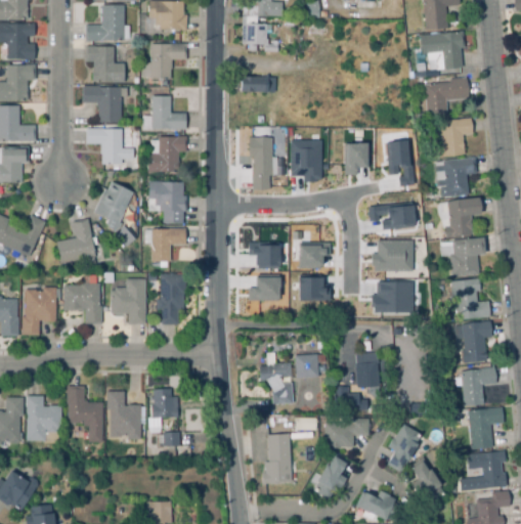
[(0,0),(0,19),(29,19),(29,7),(28,7),(28,0),(0,0)]
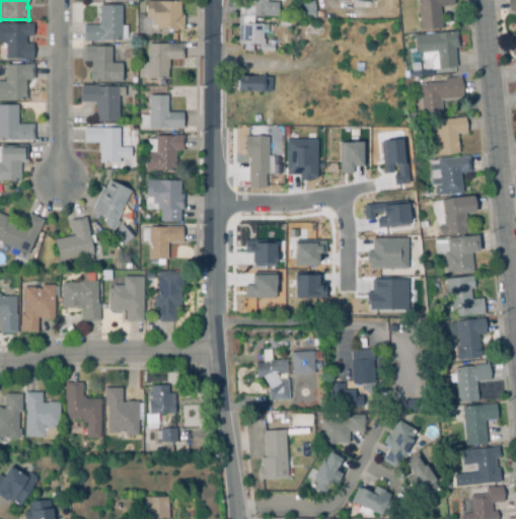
[(245,0),(245,6),(241,6),(240,14),(280,15),(280,2),(269,1),(269,0),(245,0)]
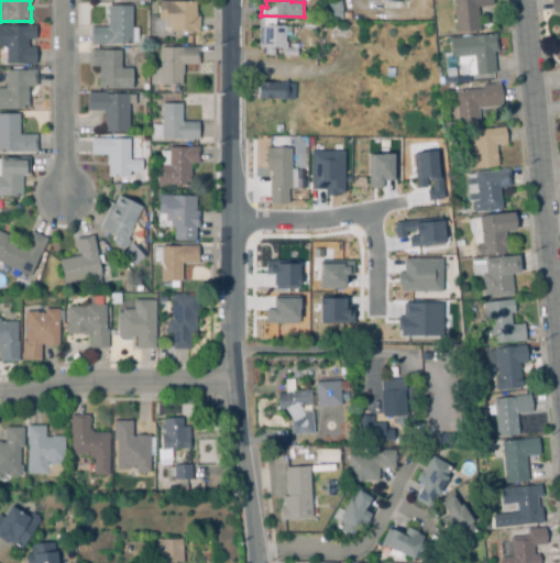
[(342,0),(342,15),(330,17),(330,0),(342,0)]
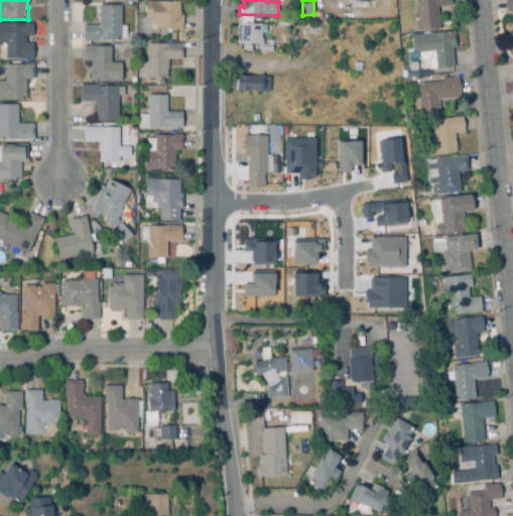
[(415,0),(452,0),(453,5),(439,7),(441,27),(419,29),(415,0)]
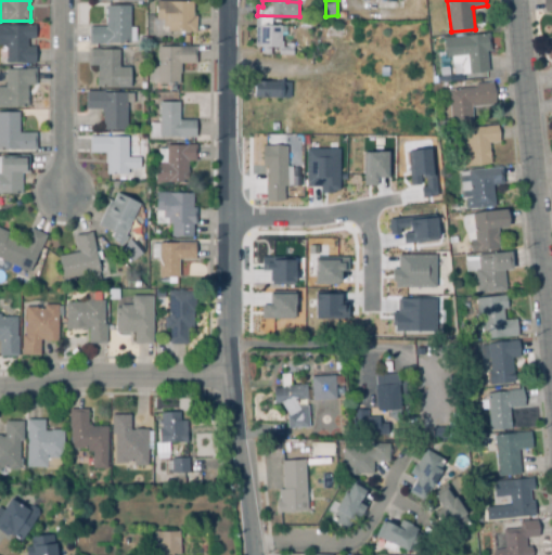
[(158,1),(194,1),(194,15),(199,15),(199,30),(169,30),(169,26),(166,26),(166,18),(158,18),(158,1)]
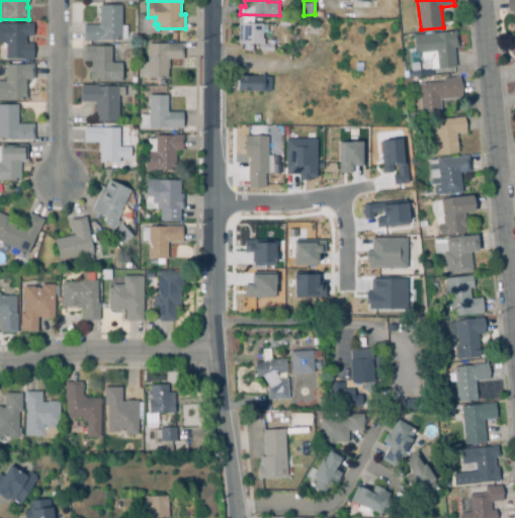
[(123,5),(123,39),(84,40),(84,24),(100,23),(100,5),(123,5)]
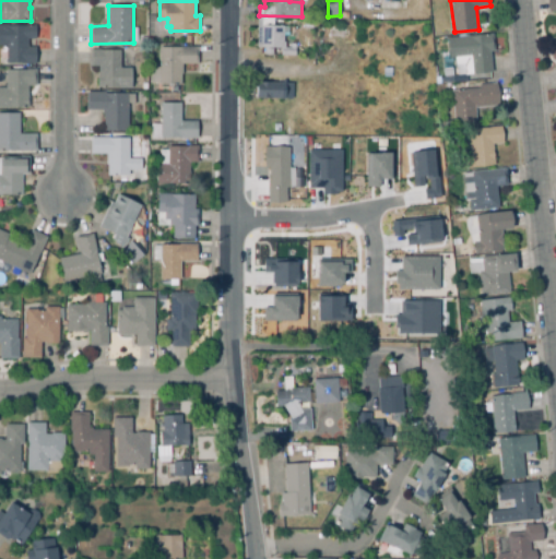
[(259,18),(259,47),(283,47),(283,55),(297,55),(297,43),(292,43),(292,47),(287,47),(287,42),(285,42),(285,33),(292,33),(292,25),(275,25),(275,18),(259,18)]
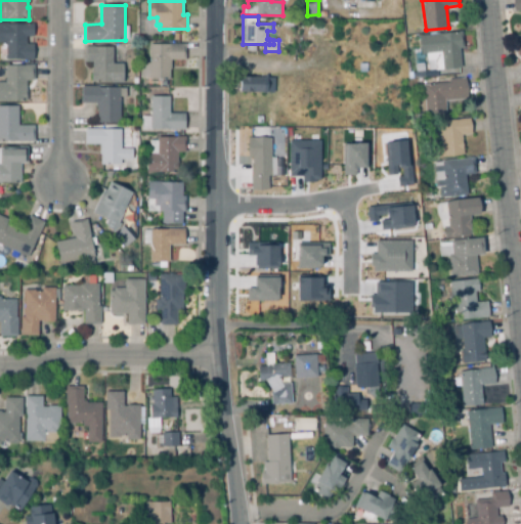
[(7,58),(35,59),(35,44),(28,44),(28,36),(35,36),(35,24),(0,23),(0,42),(7,42),(7,58)]
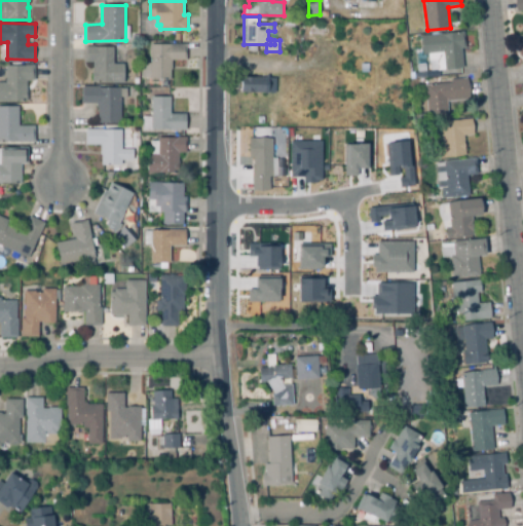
[(421,35),(464,31),(467,48),(462,48),(464,68),(432,71),(431,53),(423,53),(421,35)]
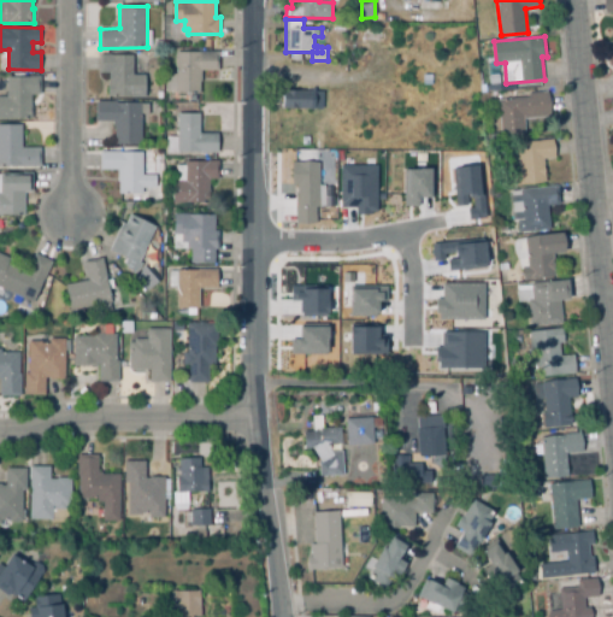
[(178,52),(220,52),(220,70),(202,70),(202,81),(201,81),(201,93),(177,93),(178,52)]
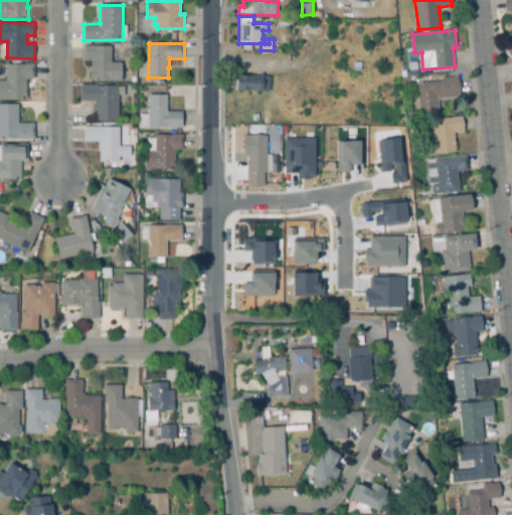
[(84,45),(113,45),(113,61),(123,61),(123,79),(93,80),(93,60),(84,60),(84,45)]
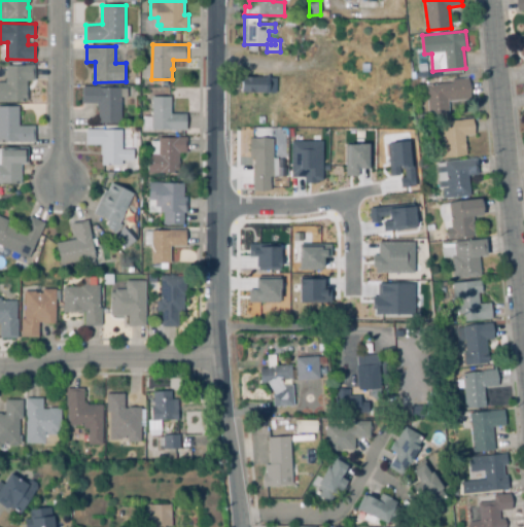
[(0,82),(7,82),(7,65),(26,65),(36,65),(36,80),(28,80),(28,101),(0,101),(0,82)]
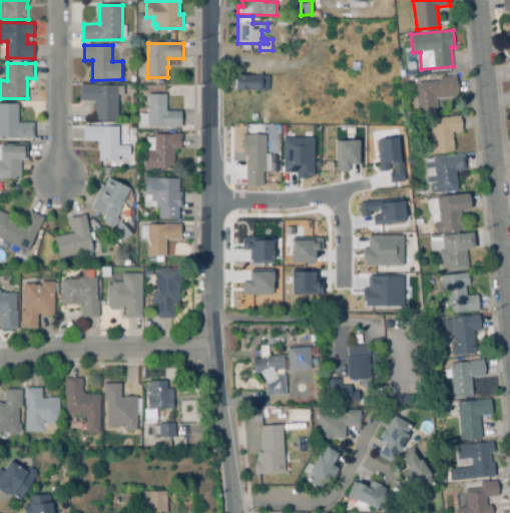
[(236,89),(270,90),(270,75),(236,74),(236,89)]
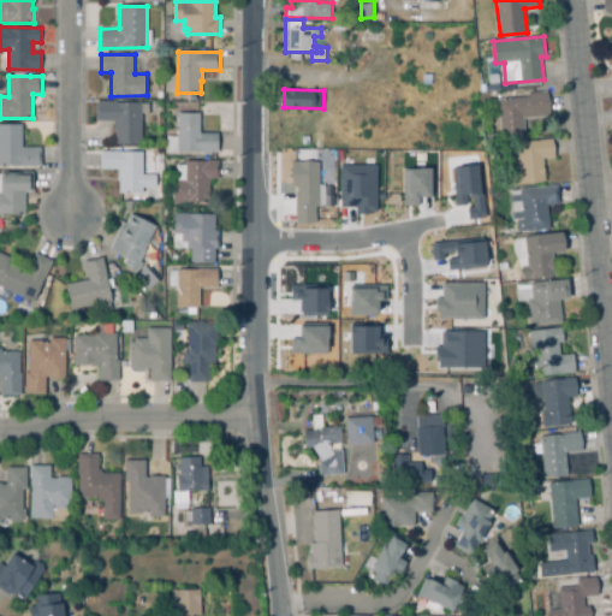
[(498,99),(530,96),(529,92),(548,90),(552,116),(524,119),(527,137),(503,140),(498,99)]
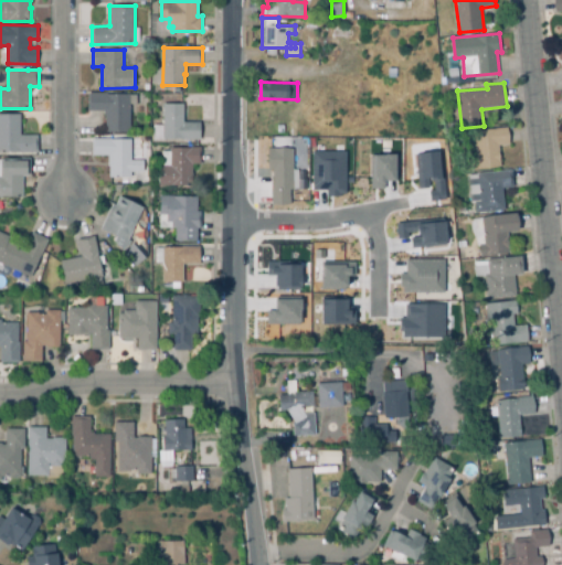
[(89,94),(130,94),(131,131),(106,131),(106,110),(89,110),(89,94)]
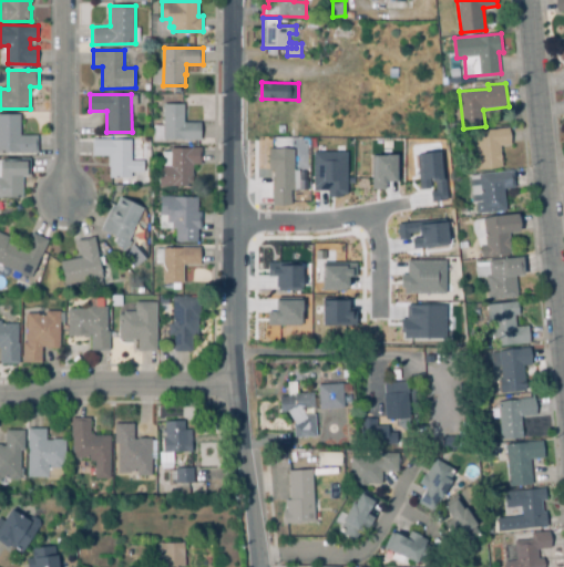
[(165,104),(185,104),(185,122),(202,122),(202,140),(164,140),(165,104)]
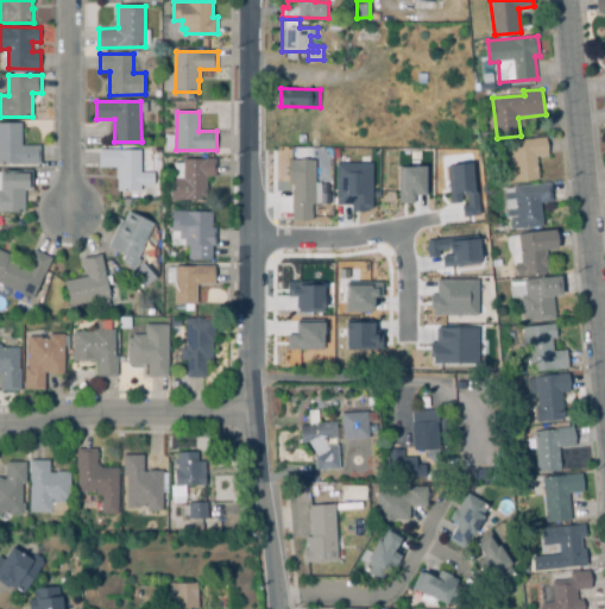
[(0,123),(0,163),(42,163),(42,145),(24,145),(23,123),(0,123)]
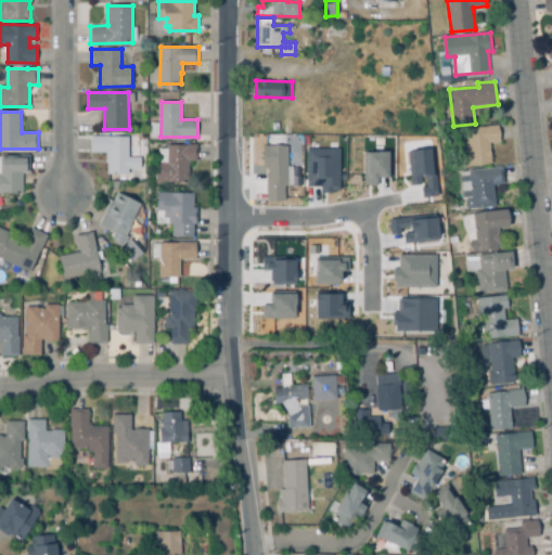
[(499,125),(465,128),(467,155),(460,155),(461,166),(493,163),(491,143),(501,142),(499,125)]
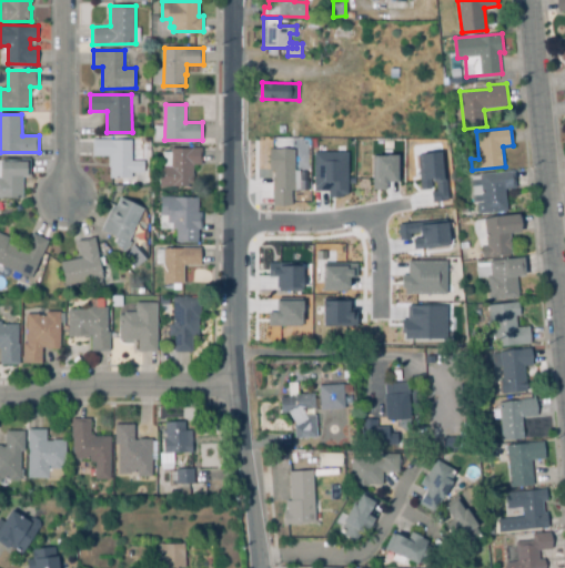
[(92,139),(132,139),(132,161),(145,161),(145,173),(133,173),(133,178),(111,178),(111,156),(92,156),(92,139)]
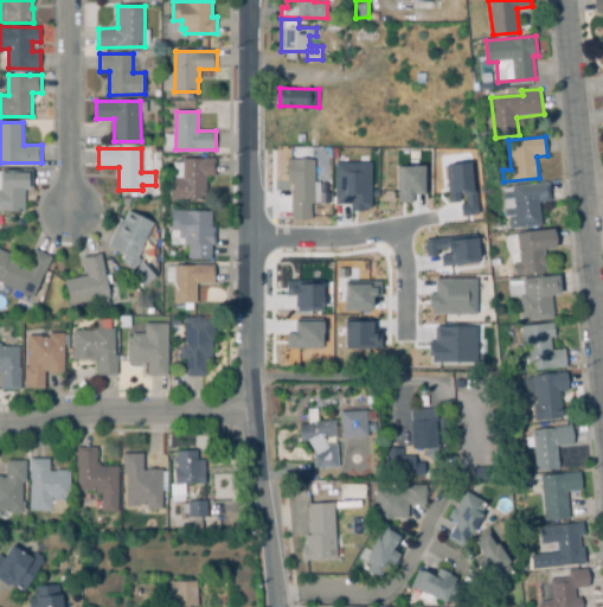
[(184,159),(217,159),(217,177),(207,177),(207,199),(171,199),(171,177),(184,177),(184,159)]
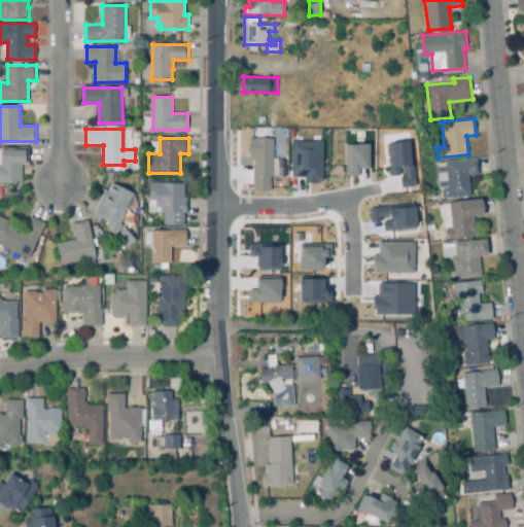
[(251,138),(274,138),(274,189),(253,190),(253,175),(255,175),(255,159),(252,159),(251,138)]
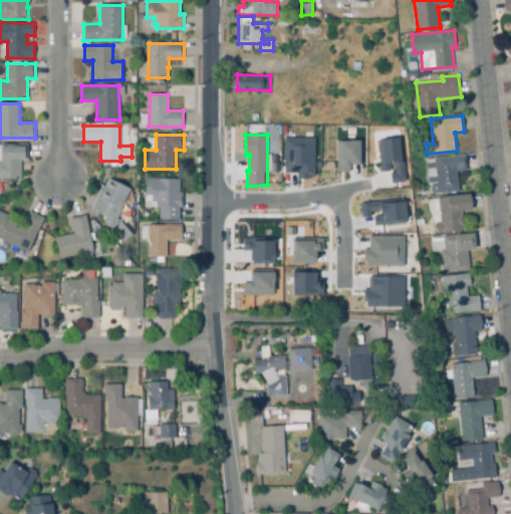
[(285,138),(315,138),(315,176),(310,176),(310,179),(297,179),(297,173),(285,173),(285,138)]
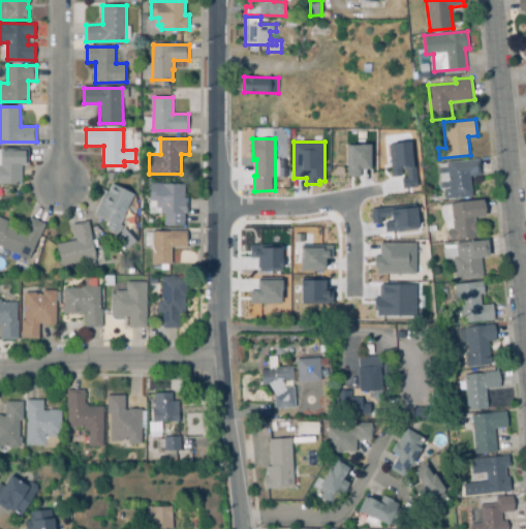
[(419,186),(414,142),(390,144),(393,177),(402,176),(401,168),(406,168),(407,178),(402,178),(403,187),(419,186)]
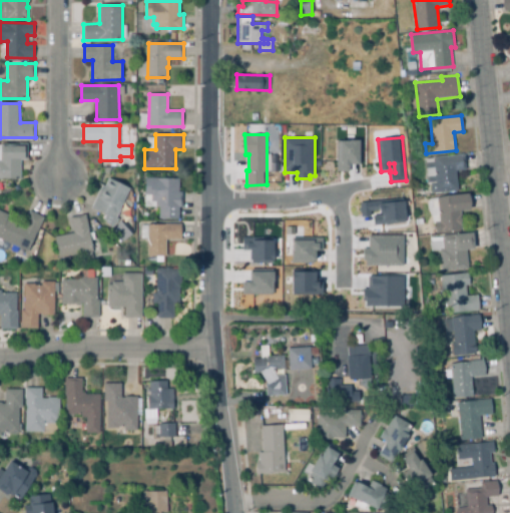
[(338,140),(338,171),(350,171),(350,164),(360,164),(360,162),(363,162),(363,140),(338,140)]
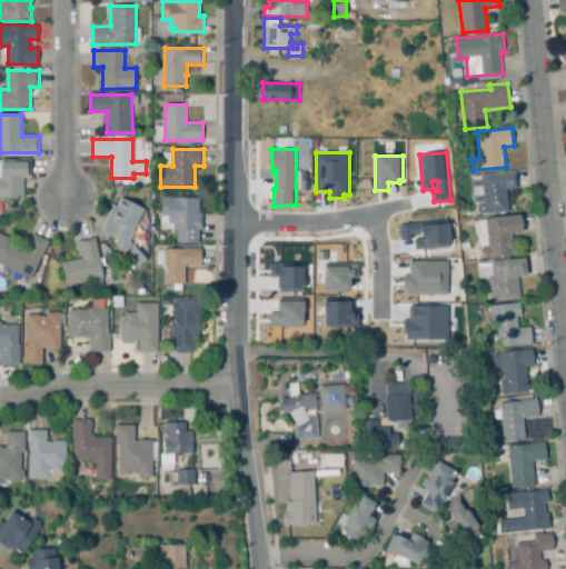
[(25,177),(23,198),(0,198),(0,160),(1,160),(22,160),(22,159),(31,159),(31,177),(25,177)]
